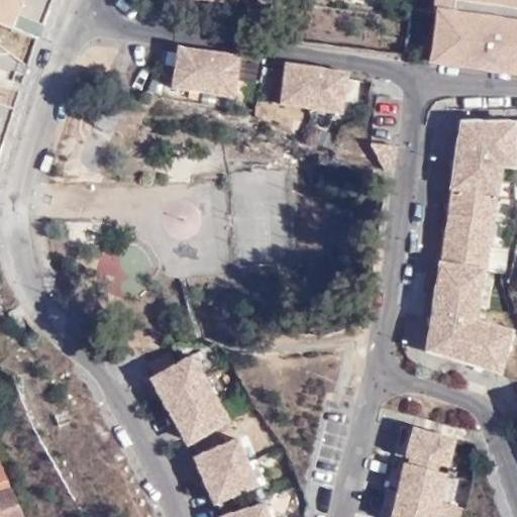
[(0,0),(0,29),(37,42),(52,0),(0,0)]
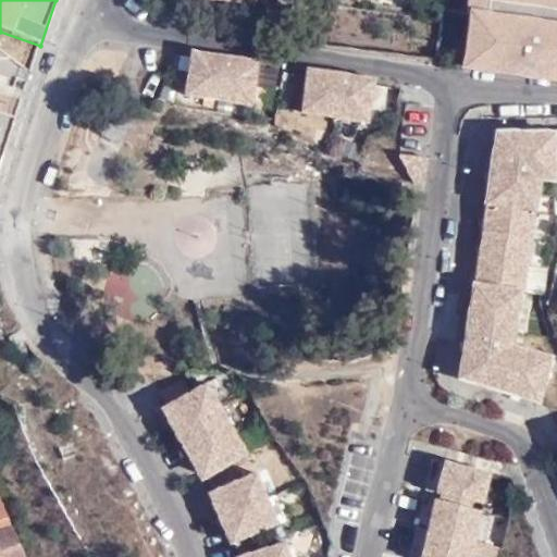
[(444,0),(443,17),(471,21),(474,0),(511,4),(512,1),(511,0),(444,0)]
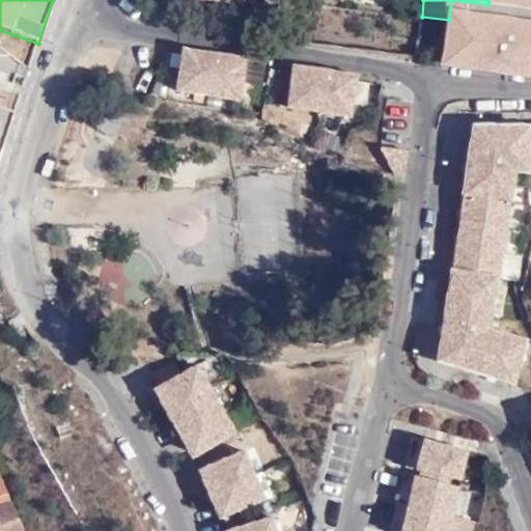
[(242,100),(248,58),(230,55),(229,60),(200,56),(201,51),(184,48),(177,90),(210,95),(242,100)]
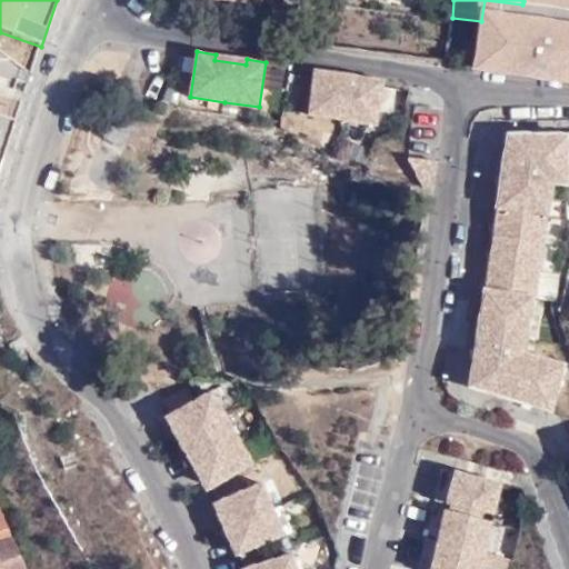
[(377,126),(383,80),(366,78),(365,82),(349,80),(333,78),(335,72),(316,69),(309,115),(342,120),(377,126)]
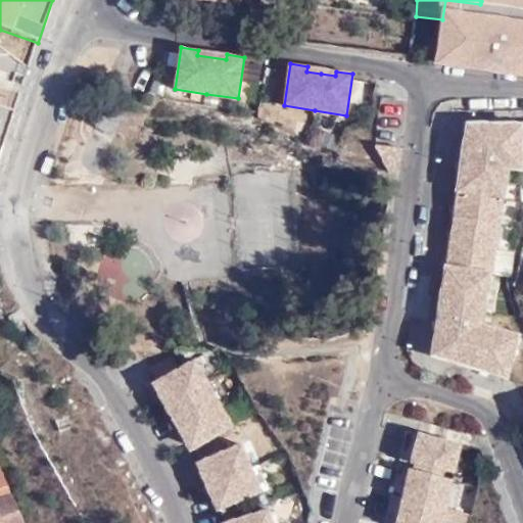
[(0,153),(11,111),(0,108),(0,153)]
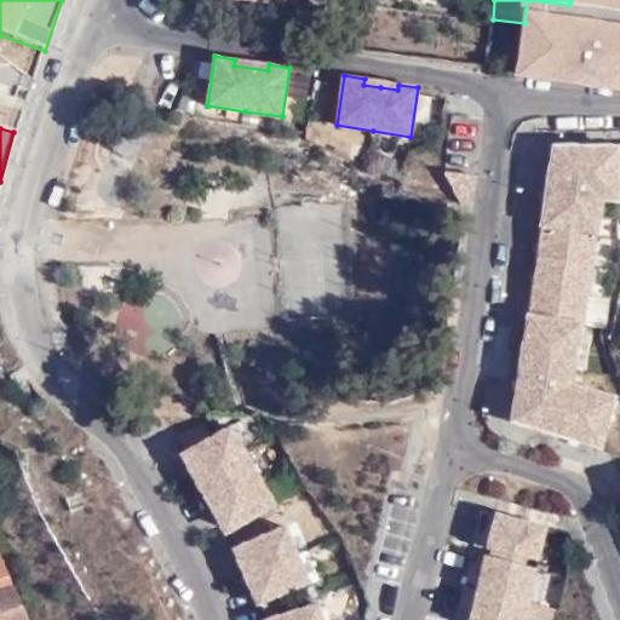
[(619,200),(619,149),(564,148),(561,172),(551,170),(529,317),(580,325),(583,326),(601,200),(619,200)]
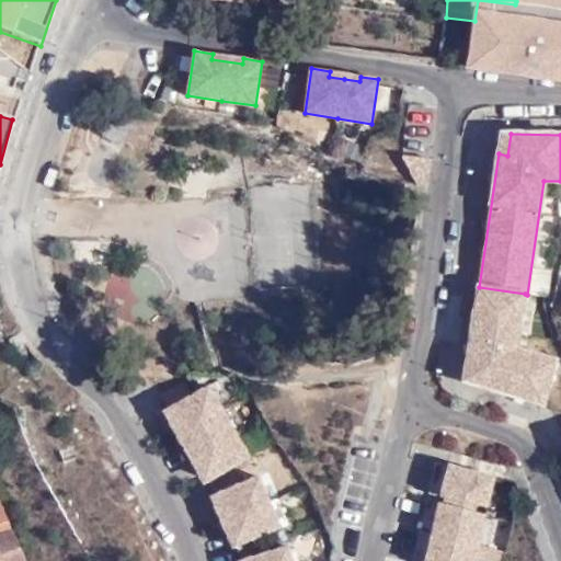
[(427,186),(432,159),(403,156),(403,157),(418,184),(427,186)]
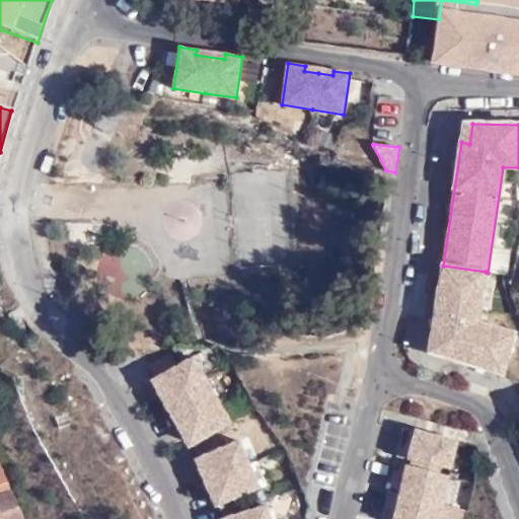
[(470,320),(474,293),(482,294),(486,272),(443,266),(431,346),(442,348),(440,356),(502,375),(514,332),(477,322),(470,320)]
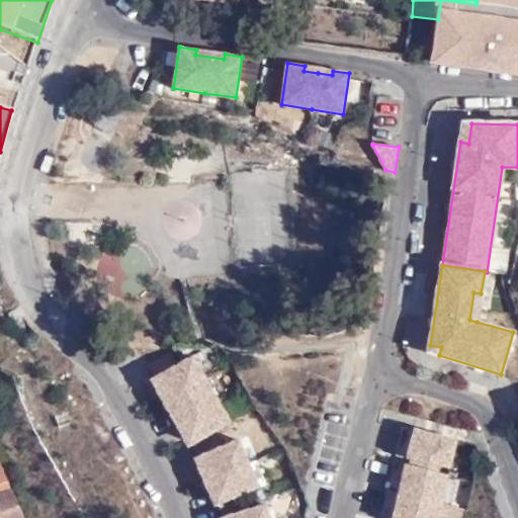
[(477,322),(481,293),(473,292),(469,320),(477,322)]
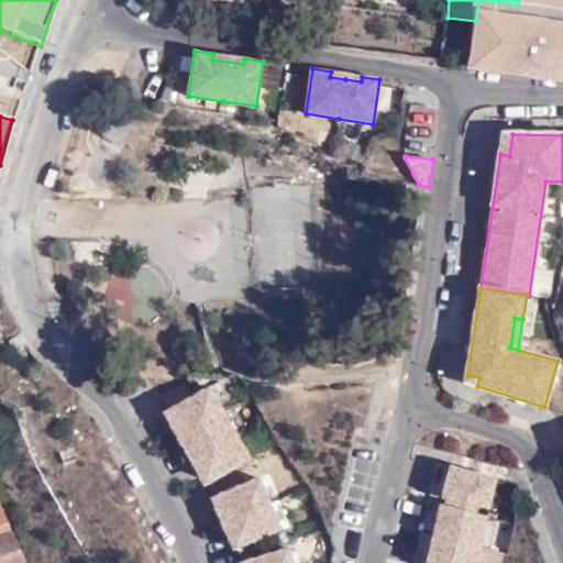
[(169,409),(194,396),(185,381),(162,395),(169,409)]
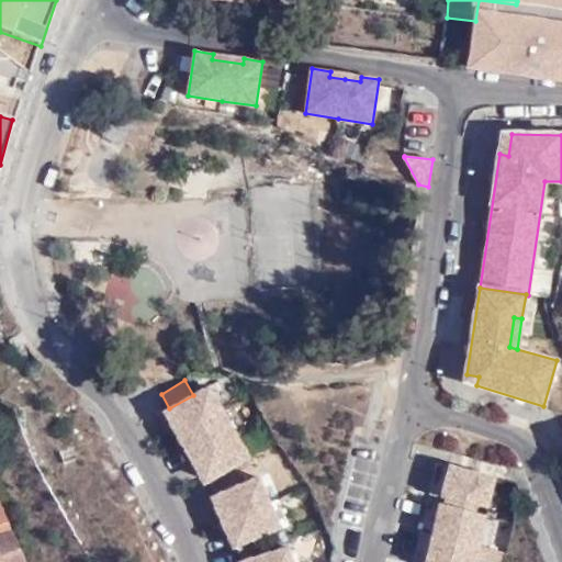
[(250,458),(210,386),(193,395),(169,408),(164,412),(172,427),(178,424),(188,442),(182,445),(199,473),(204,471),(210,480),(239,464),(250,458)]
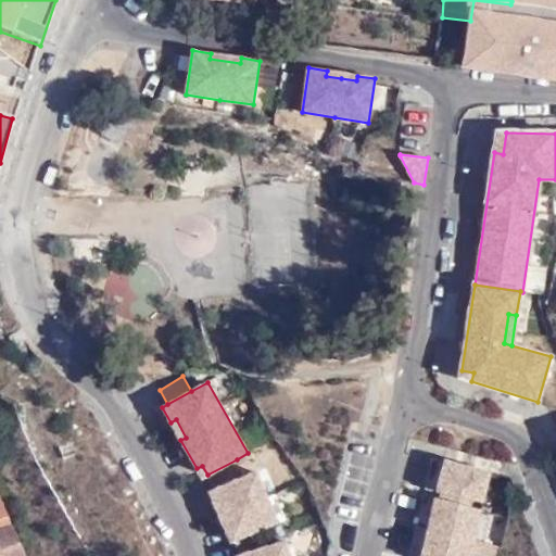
[(483,503),(491,472),(432,457),(425,489),(440,492),(472,500),(483,503)]
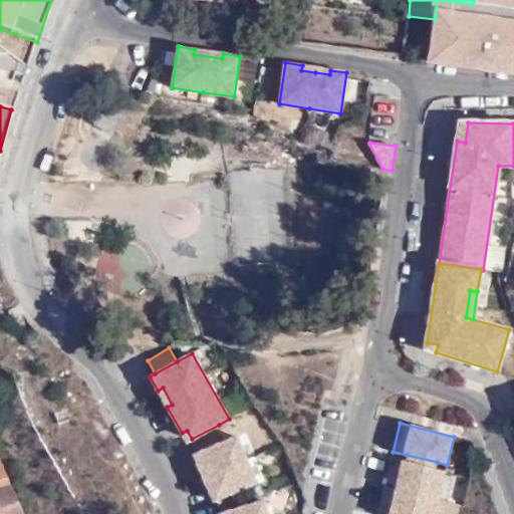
[(226,441),(219,425),(192,439),(198,453),(226,441)]
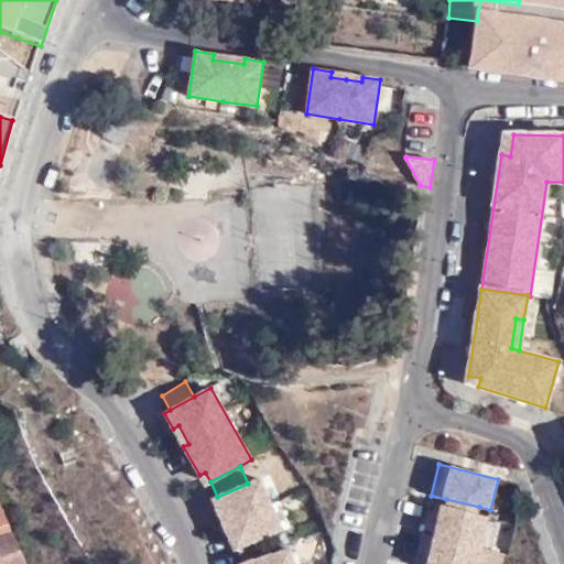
[(282,530),(260,478),(248,484),(217,497),(212,499),(218,516),(225,512),(232,531),(227,534),(234,551),(239,548),(270,535),(282,530)]
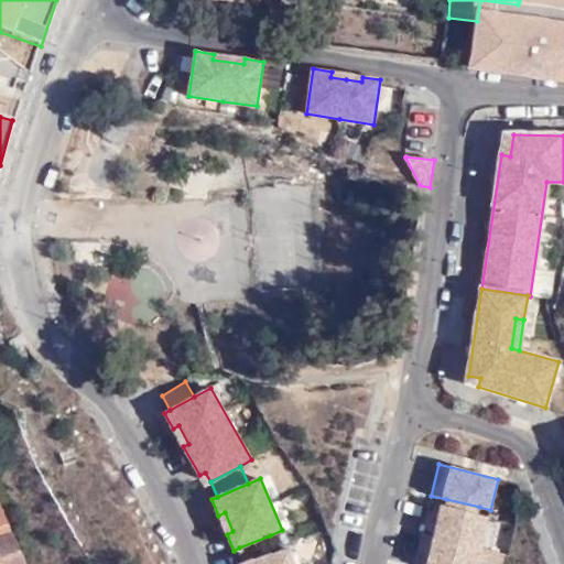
[(0,529),(11,524),(0,497),(0,529)]
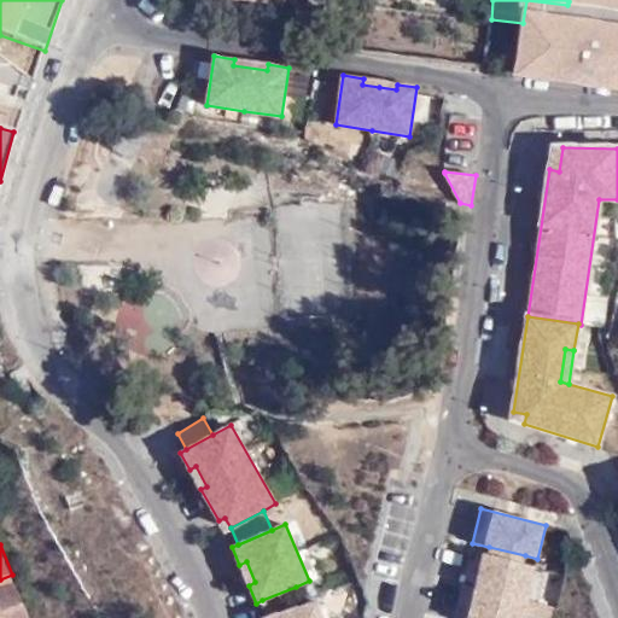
[(525,555),(489,547),(488,555),(523,564),(525,555)]
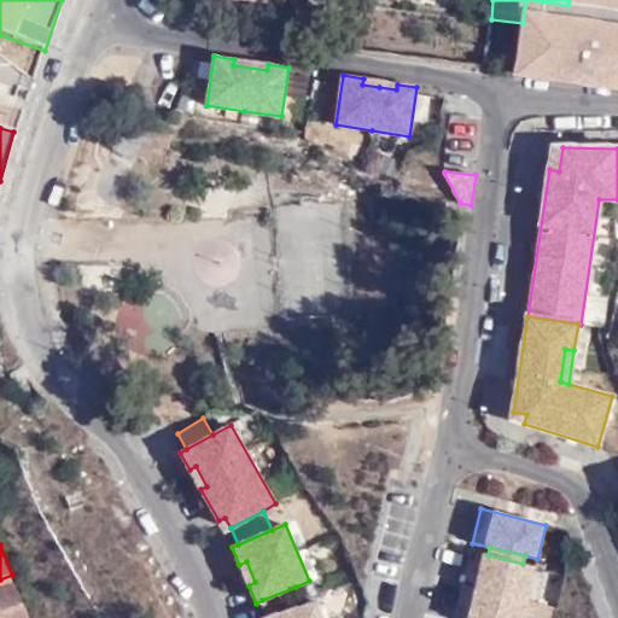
[(526,600),(535,566),(523,564),(488,555),(471,551),(462,586),(526,600)]
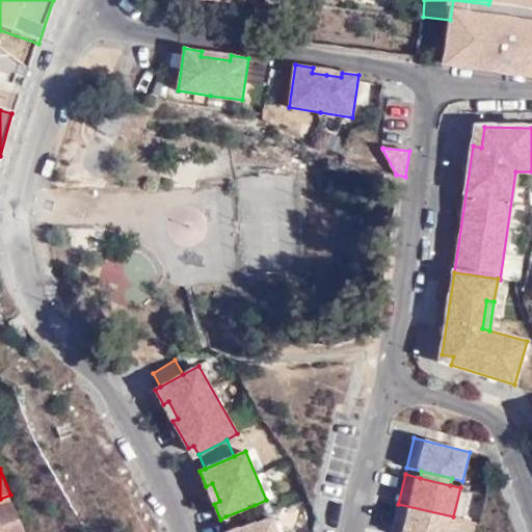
[(0,531),(26,531),(14,502),(0,507),(0,531)]
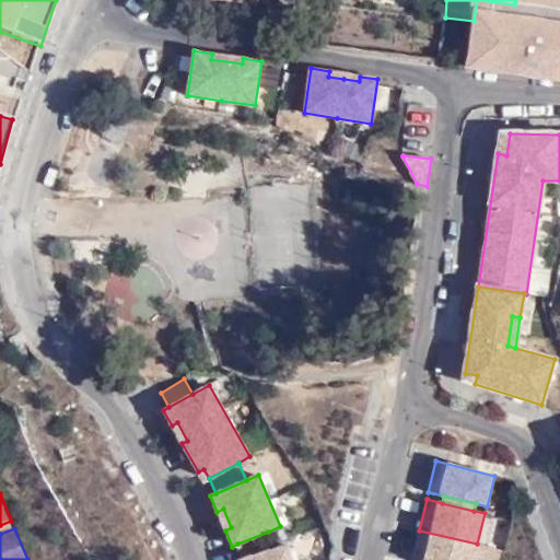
[(473,559),(477,544),(419,531),(411,559),(473,559)]
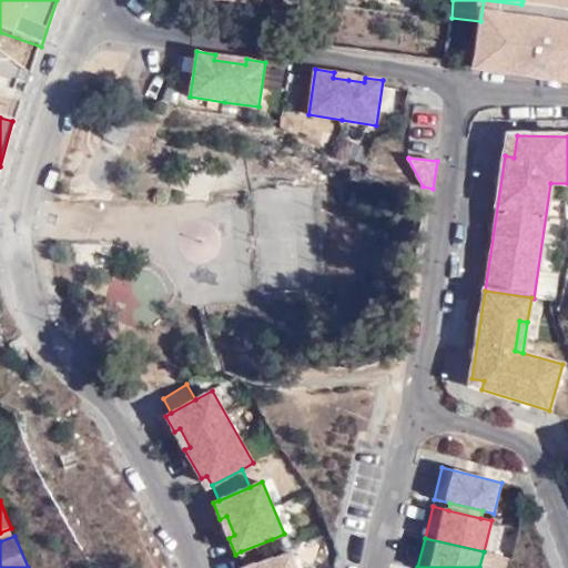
[(279,557),(272,539),(241,551),(246,567),(279,557)]
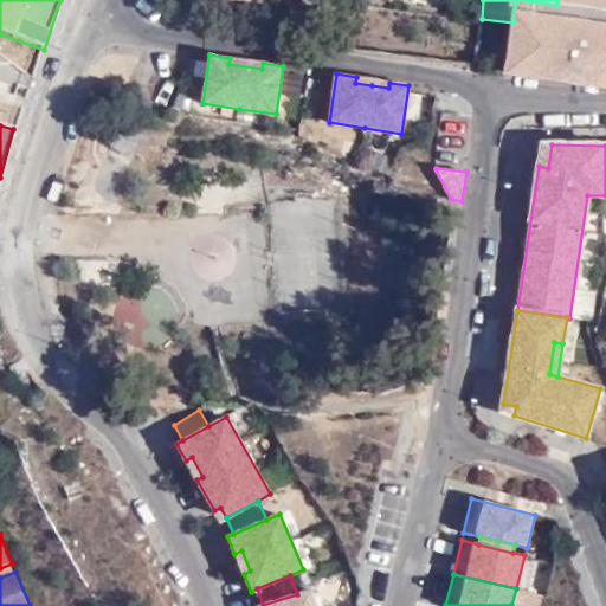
[(315,605),(310,590),(297,594),(263,605),(257,605),(315,605)]
